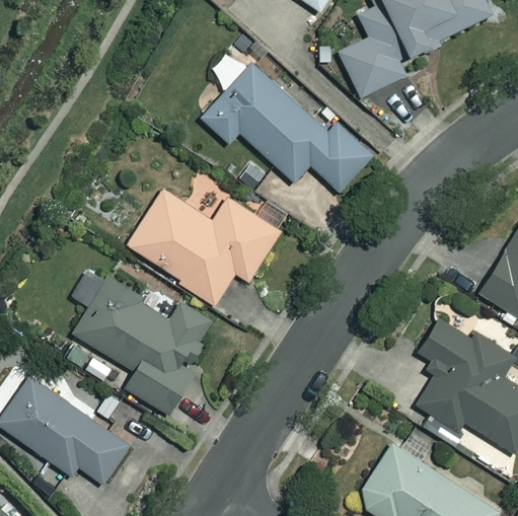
[(325,0),(300,0),(318,11),(325,0)]
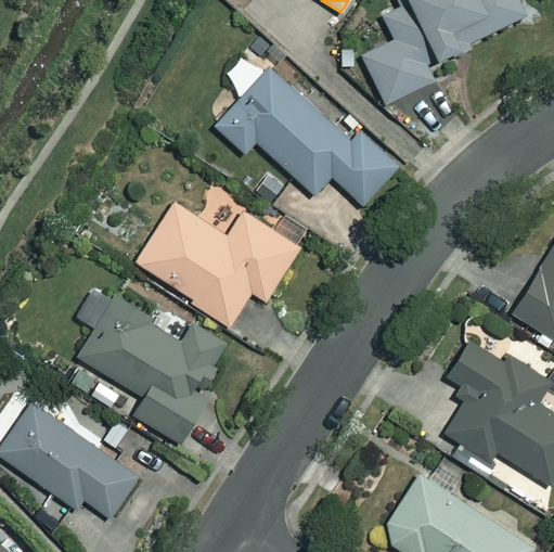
[(404,0),(407,3),(432,61),(524,16),(515,0),(404,0)]
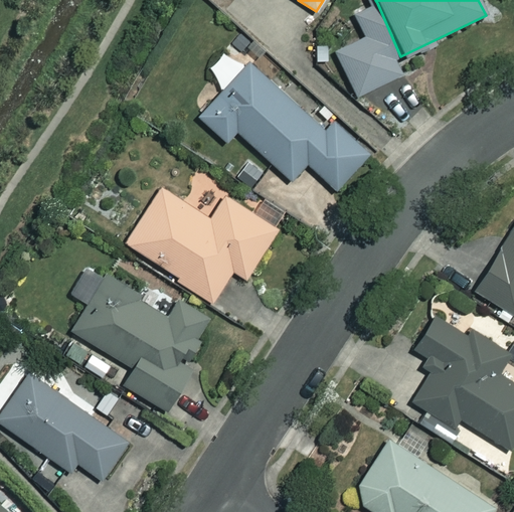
[(400,56),(377,3),(354,14),(365,37),(335,52),(357,97),(407,72),(400,56)]
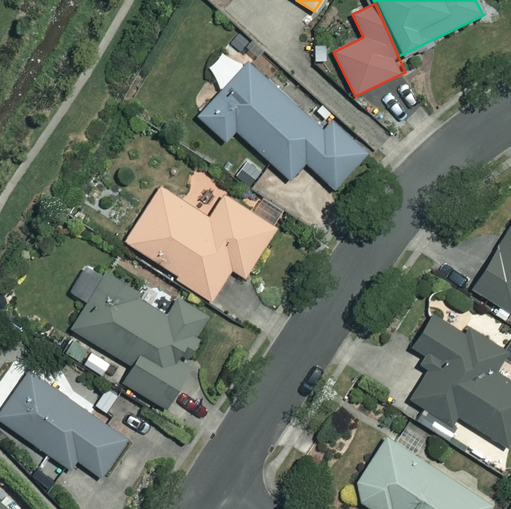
[(246,63),(243,66),(224,50),(201,76),(221,93),(198,119),(226,142),(235,132),(291,179),(304,163),(336,190),(367,153),(330,122),(325,129),(246,63)]
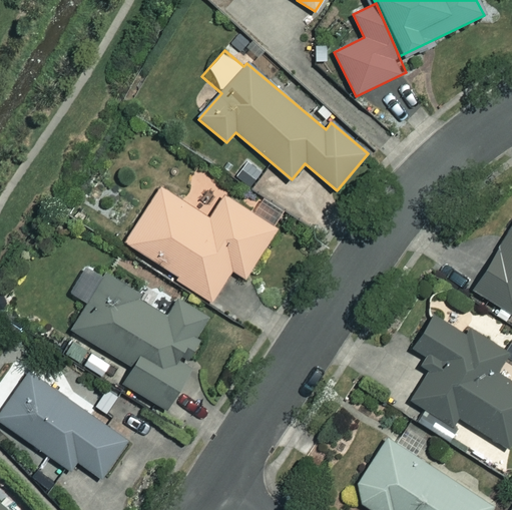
[(175,277),(173,281),(207,304),(230,270),(243,278),(276,231),(221,194),(204,218),(160,187),(123,240),(175,277)]
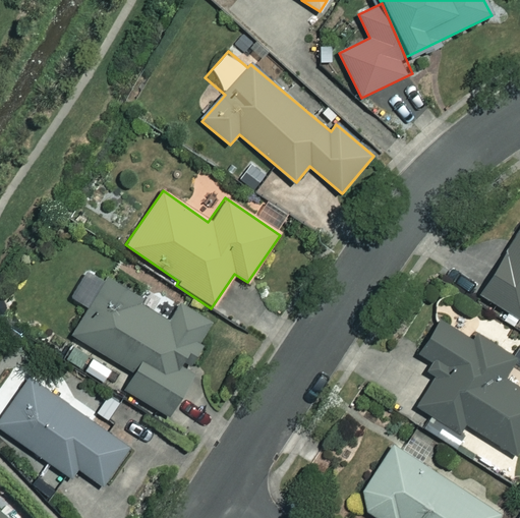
[(519,230),(478,297),(519,322),(519,230)]
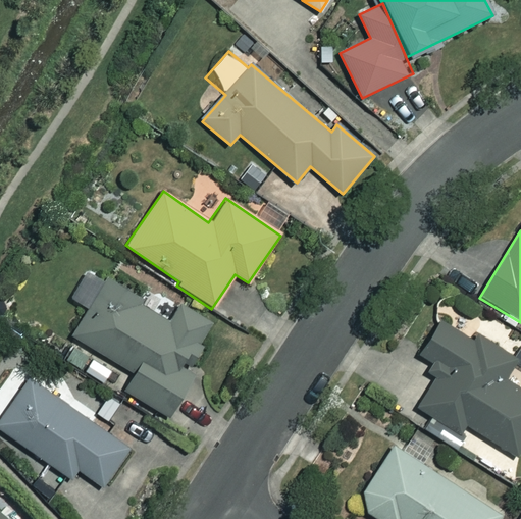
[(68,338),(95,355),(84,373),(103,385),(115,367),(132,377),(122,392),(166,419),(193,379),(175,369),(180,362),(191,368),(202,363),(205,352),(200,344),(213,325),(179,303),(167,319),(141,306),(147,300),(110,276),(104,287),(89,276),(68,306),(84,316),(68,338)]
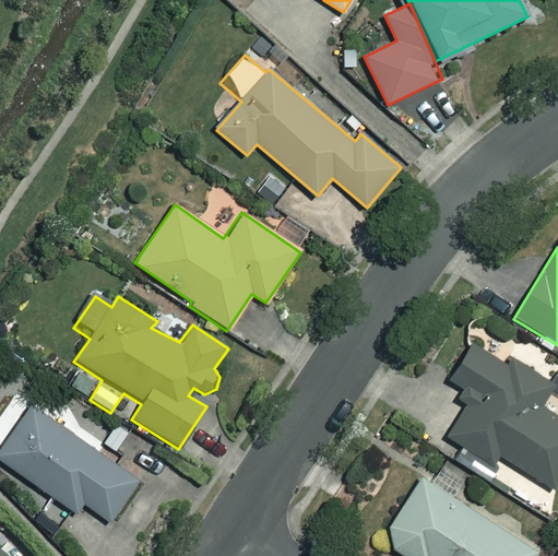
[(448,379),(464,388),(458,399),(469,405),(450,438),(481,457),(486,448),(554,488),(557,481),(557,418),(538,407),(551,385),(509,359),(506,365),(469,343),(448,379)]
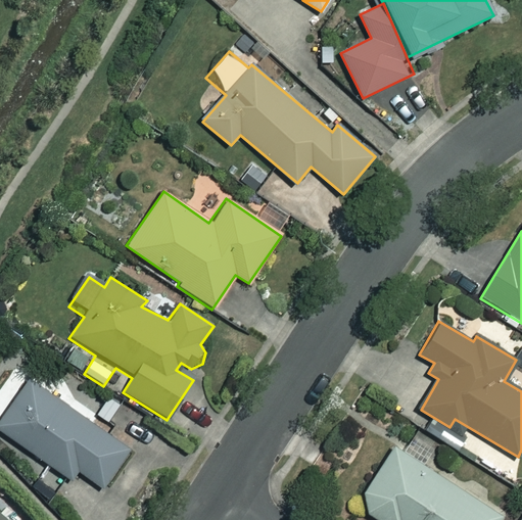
[(133,453),(27,379),(0,417),(0,430),(70,479),(77,470),(107,491),(133,453)]
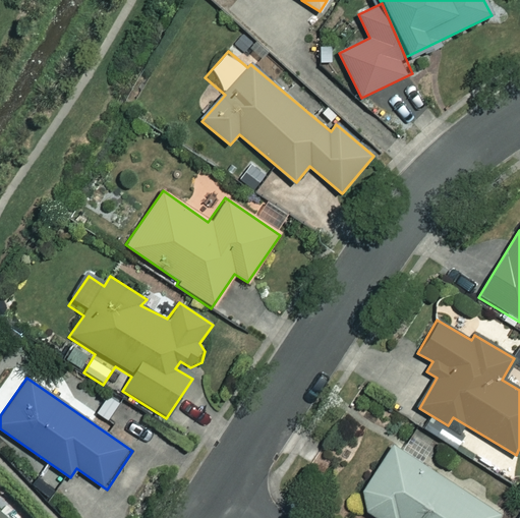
[(363,492),(364,513),(371,517),(496,517),(499,513),(392,447),(363,492)]
